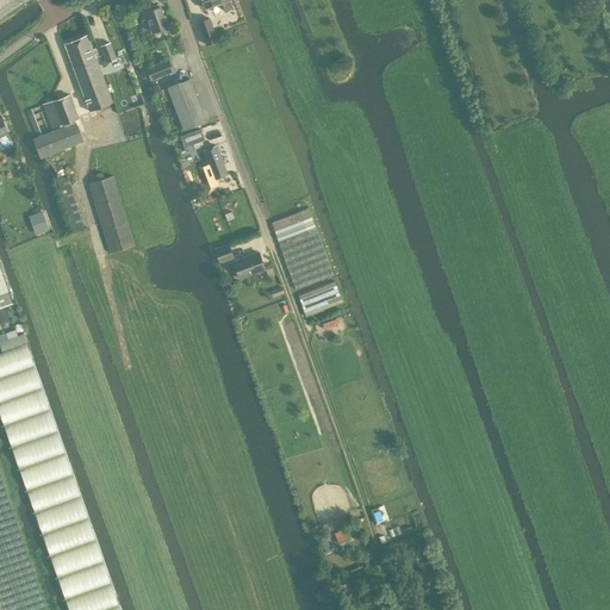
[(201,0),(205,10),(222,2),(225,11),(234,8),(230,0),(201,0)]
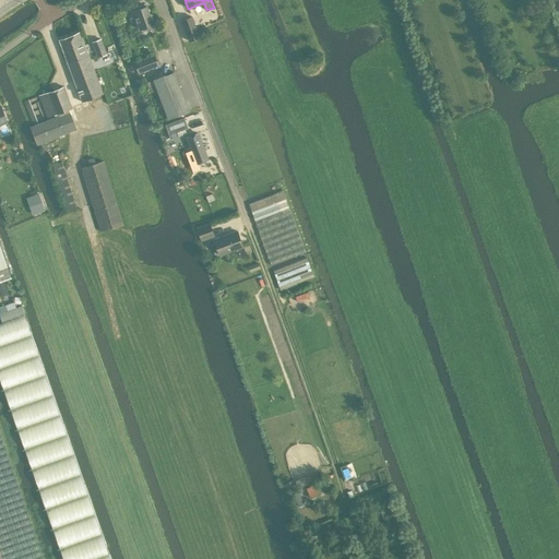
[(156,28),(155,24),(152,14),(150,14),(146,6),(133,11),(140,30),(150,26),(151,31),(156,28)]
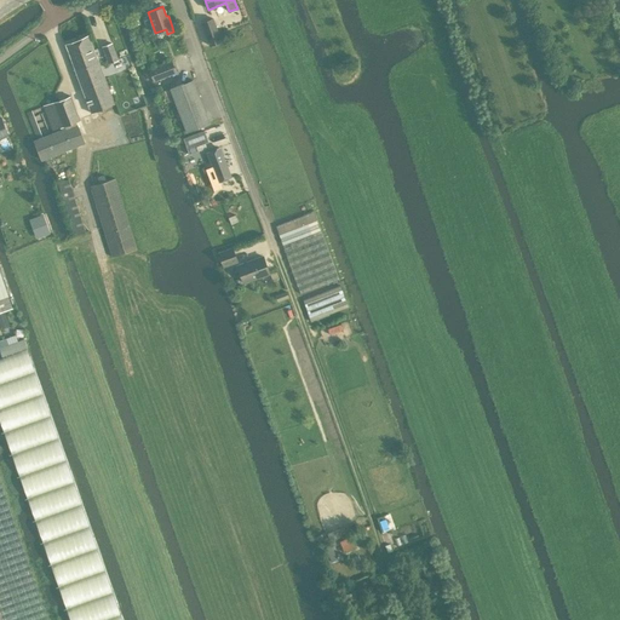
[(222,41),(213,18),(201,23),(210,45),(222,41)]
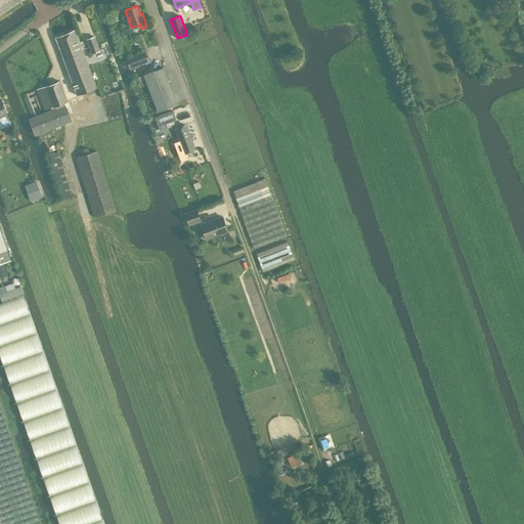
[(75,30),(55,38),(77,95),(96,87),(75,30)]
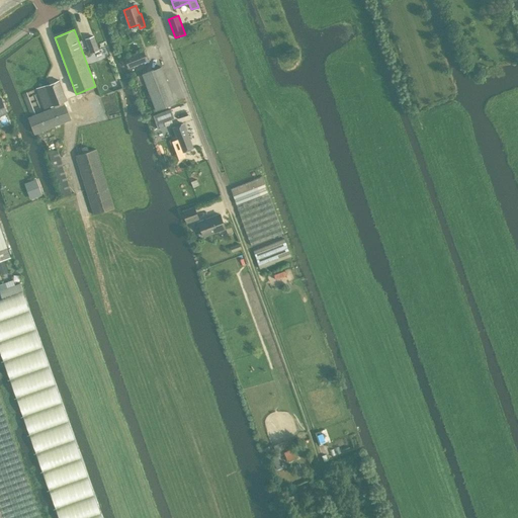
[(93,36),(86,39),(91,53),(98,50),(93,36)]
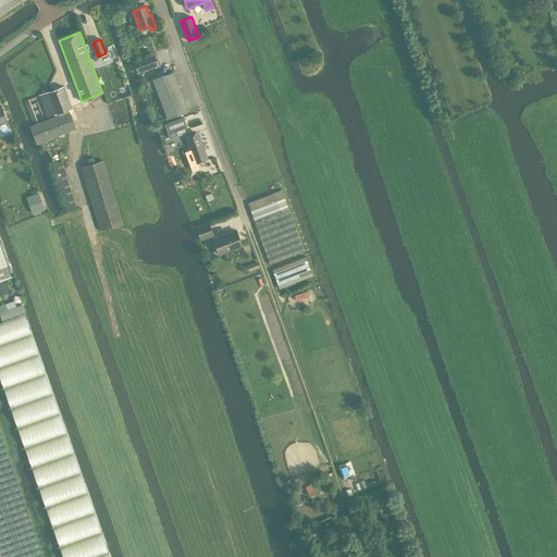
[(159,65),(155,54),(134,63),(138,73),(159,65)]
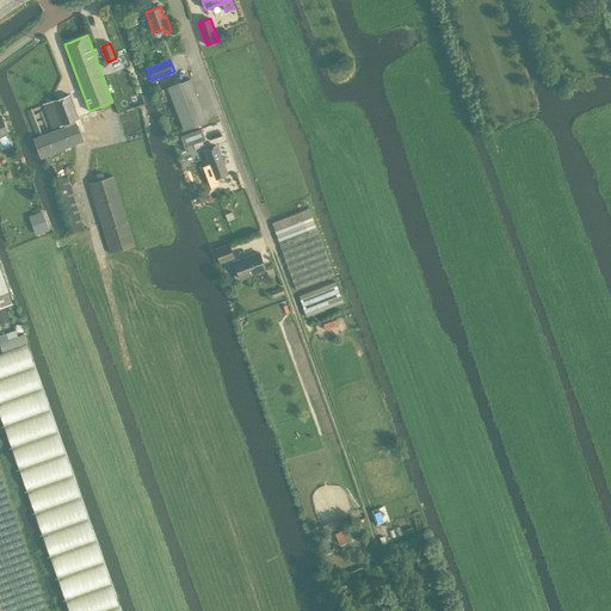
[(207,121),(190,79),(168,87),(185,130),(207,121)]
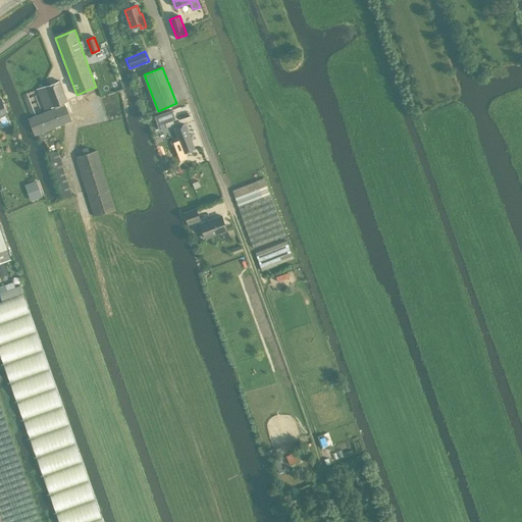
[(22,95),(32,117),(29,119),(35,135),(71,120),(69,113),(71,112),(60,81),(37,90),(46,112),(36,116),(27,93),(22,95)]
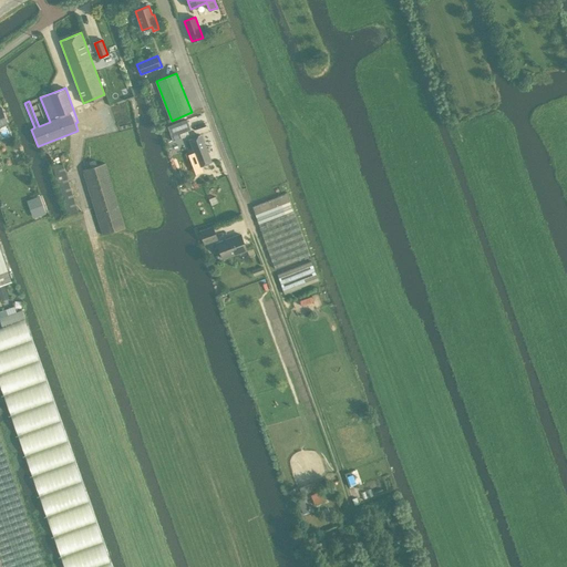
[(167,126),(169,130),(173,142),(182,138),(181,134),(187,131),(191,130),(187,120),(167,126)]
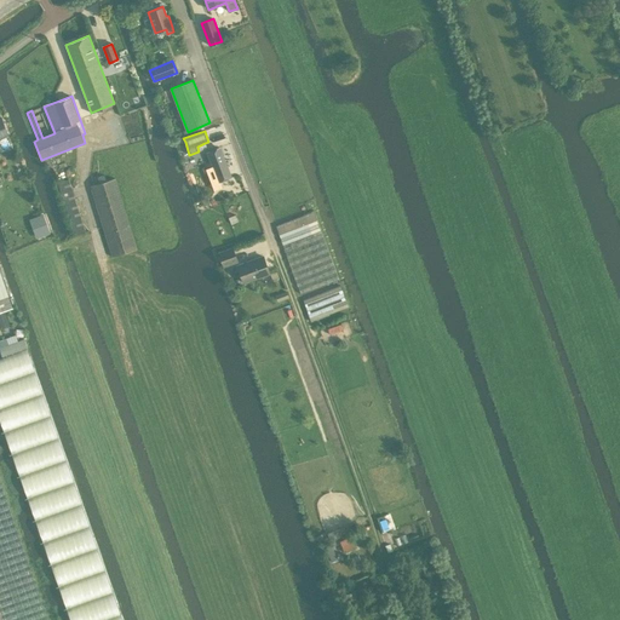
[(220,147),(206,151),(218,183),(233,177),(220,147)]
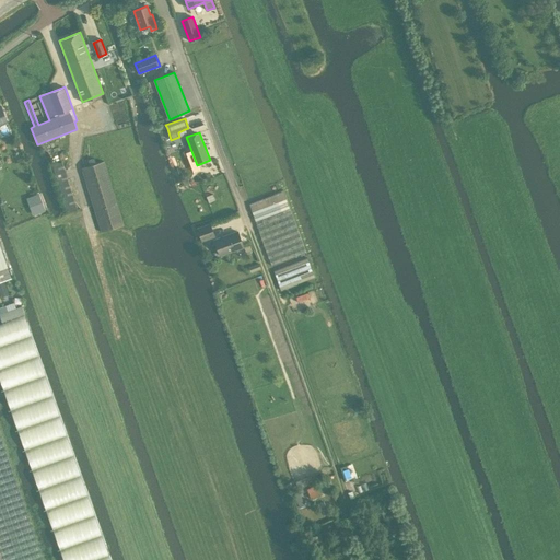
[(82,167),(102,232),(124,225),(104,161),(96,163),(94,158),(89,160),(90,165),(82,167)]
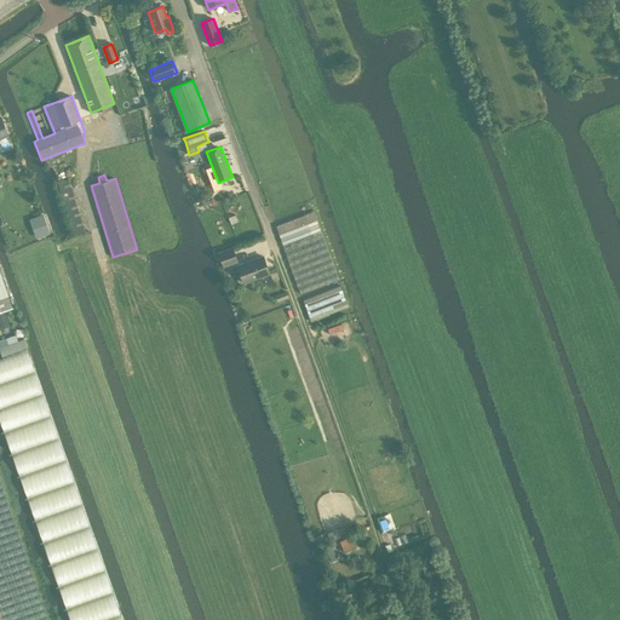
[(75,236),(86,233),(69,179),(58,183),(75,236)]
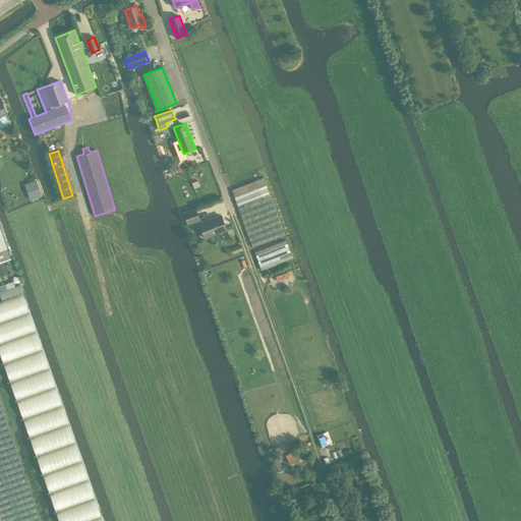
[(265,177),(232,189),(252,247),(285,234),(265,177)]
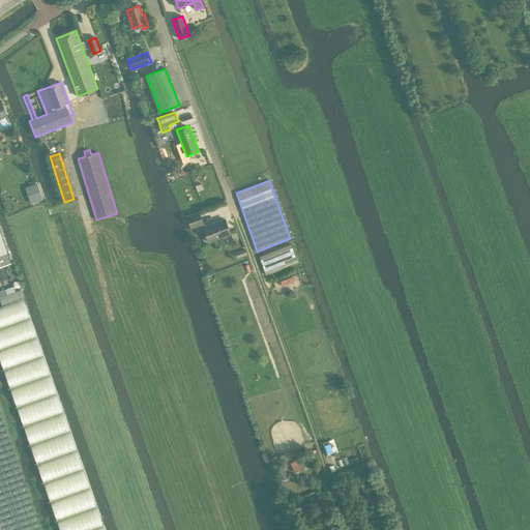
[(203,224),(200,213),(187,217),(192,228),(203,224)]
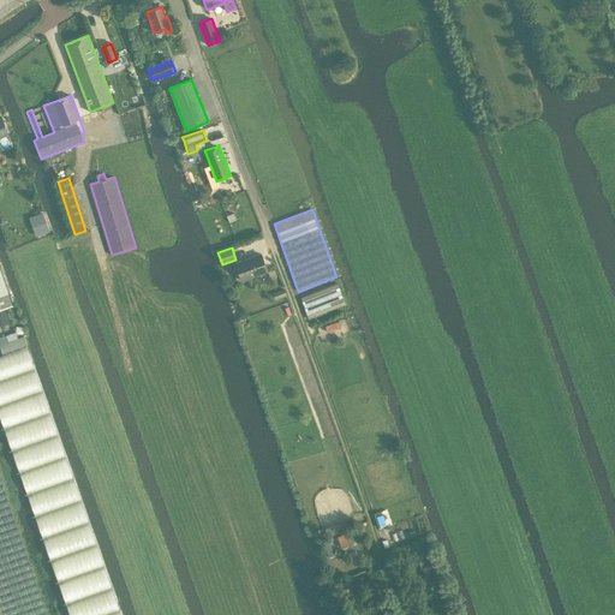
[(242,280),(267,272),(261,255),(236,263),(242,280)]
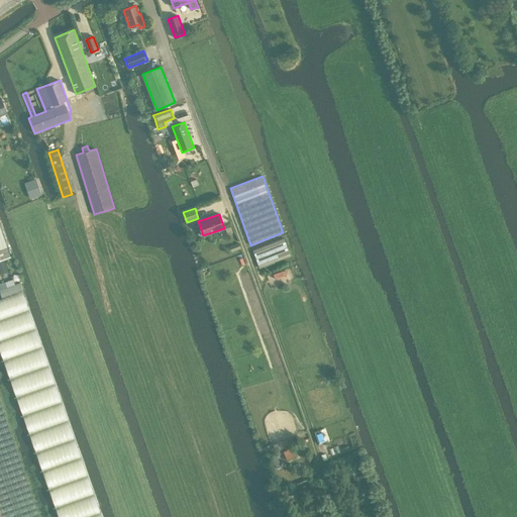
[(5,228),(0,229),(0,259),(3,267),(14,263),(11,254),(14,254),(13,251),(14,250),(11,241),(9,242),(5,228)]
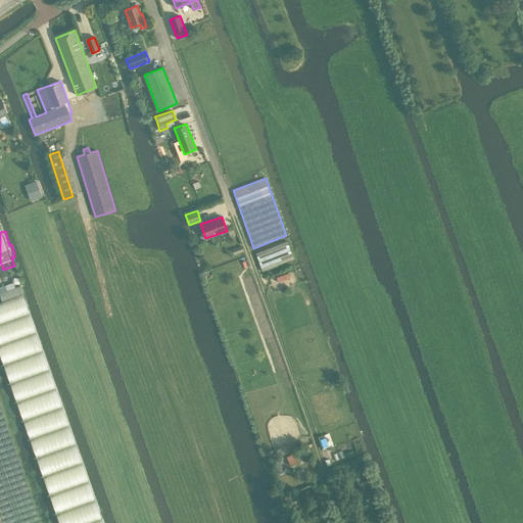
[(288,241),(255,253),(263,272),(295,260),(288,241)]
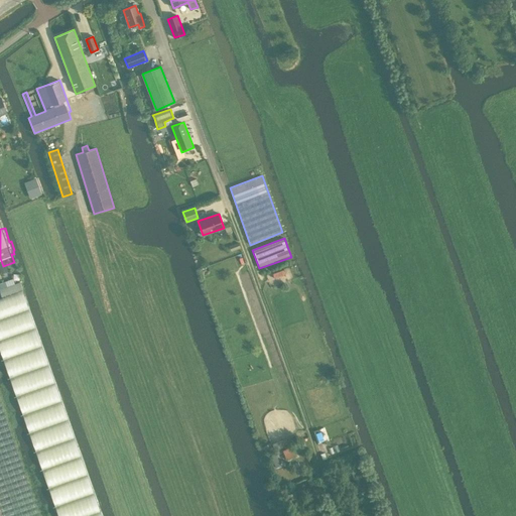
[(229,246),(231,251),(240,247),(238,242),(229,246)]
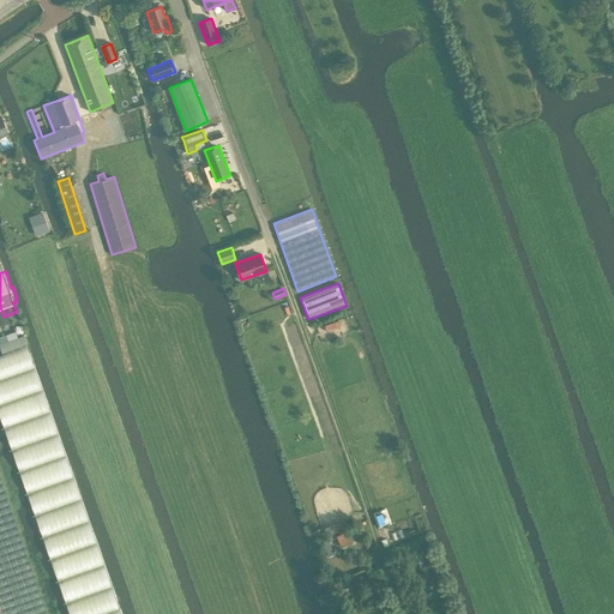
[(0,351),(26,343),(23,333),(0,341),(0,351)]
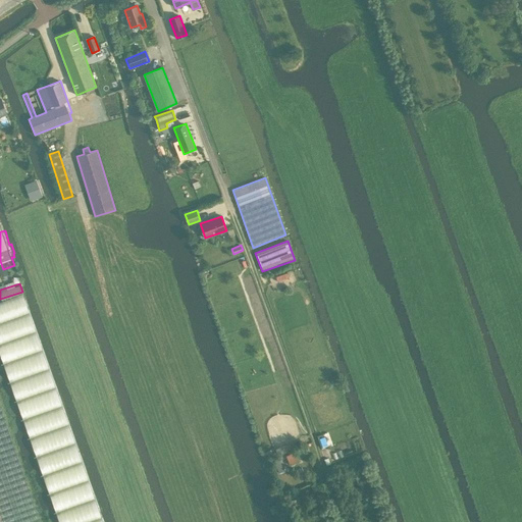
[(102,521),(22,295),(0,302),(0,357),(58,521),(102,521)]
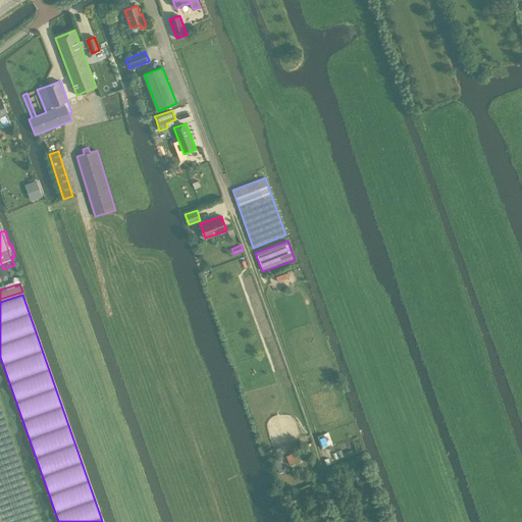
[(0,521),(40,521),(0,405),(0,521)]
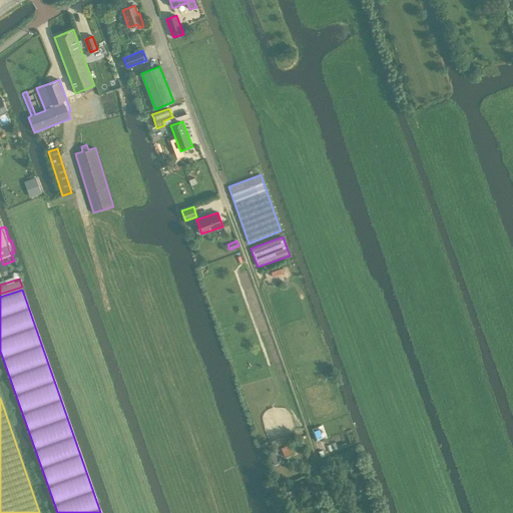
[(292,444),(283,448),(286,457),(295,453),(292,444)]
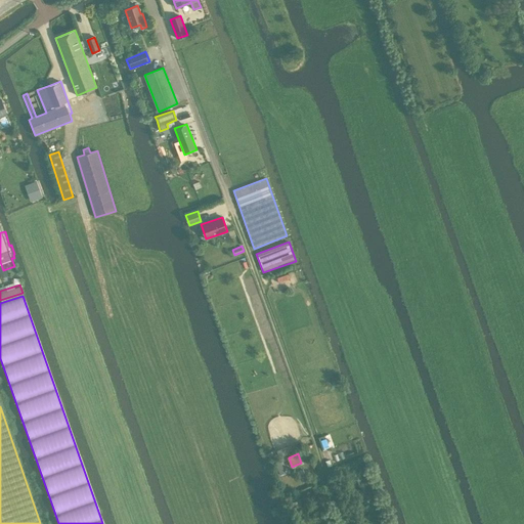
[(281,461),(276,464),(281,475),(287,473),(281,461)]
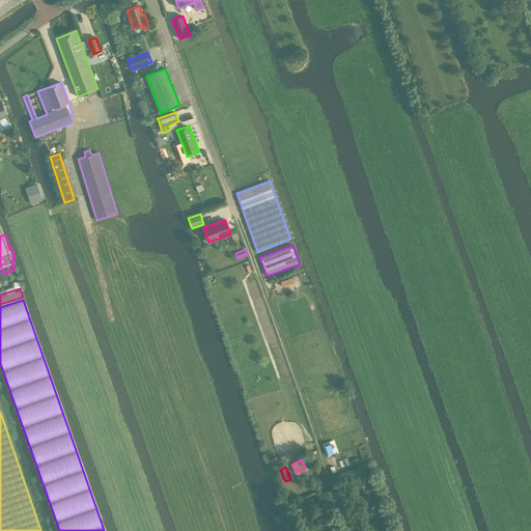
[(302,530),(314,530),(308,512),(297,516),(302,530)]
